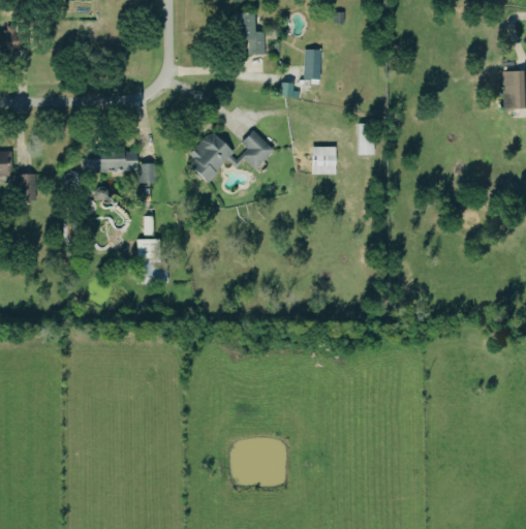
[(250,54),(266,54),(266,32),(255,31),(256,13),(235,12),(234,39),(250,40),(250,54)]
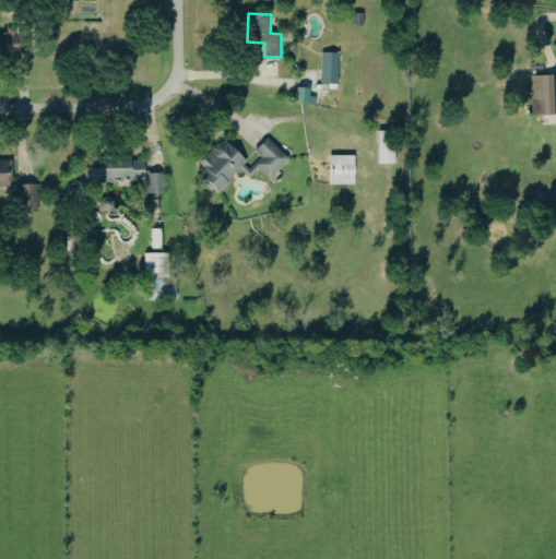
[(2,35),(2,54),(19,54),(19,35),(2,35)]
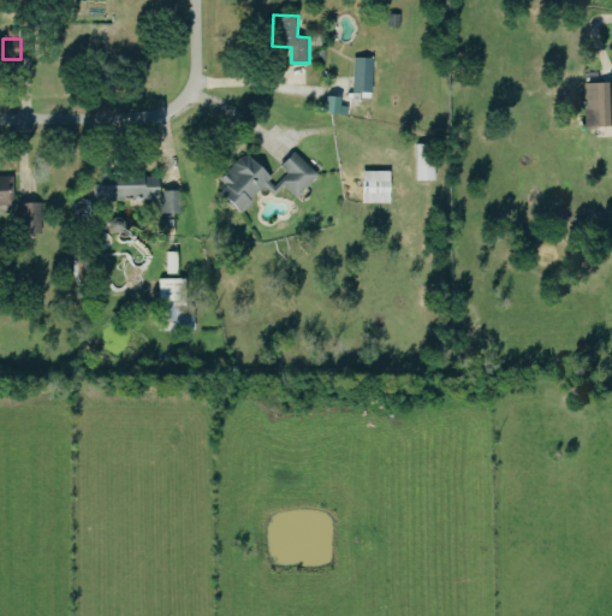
[(355,95),(374,95),(375,58),(356,57),(355,95)]
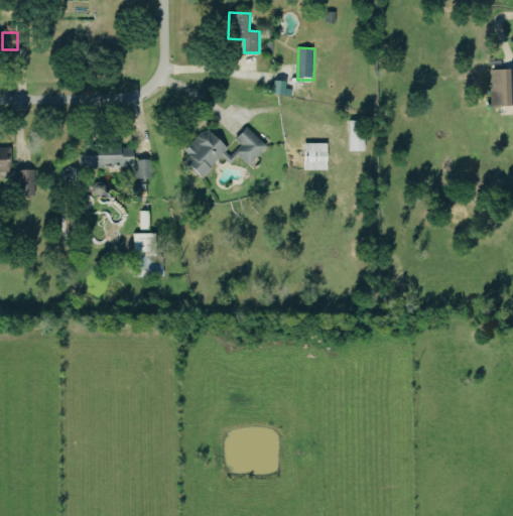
[(512,69),(493,70),(494,107),(512,105),(512,69)]
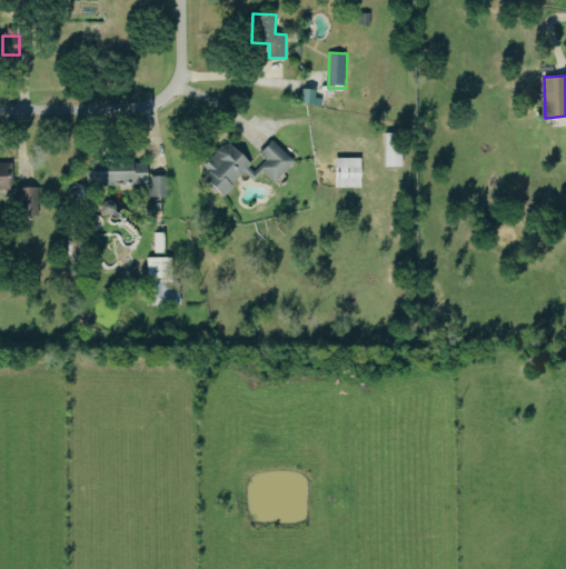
[(323,105),(323,99),(317,98),(317,90),(303,89),(301,103),(323,105)]
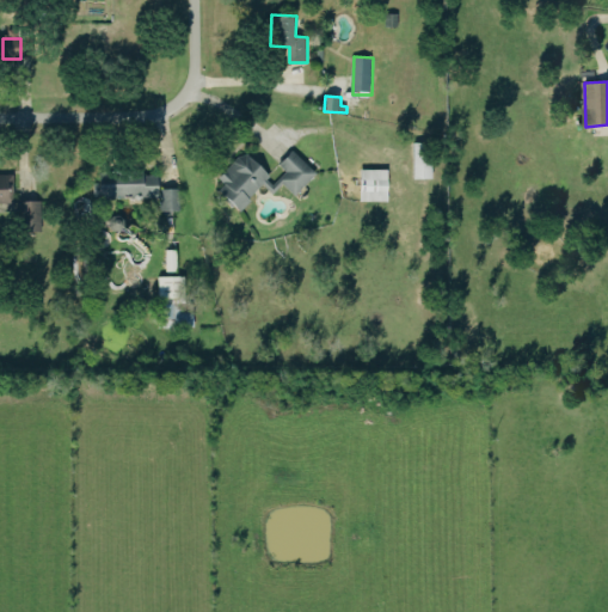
[(318,173),(294,150),(280,164),(288,171),(276,183),(245,153),(220,178),(227,184),(220,191),(240,212),(266,185),(275,194),(284,184),(296,196),(318,173)]
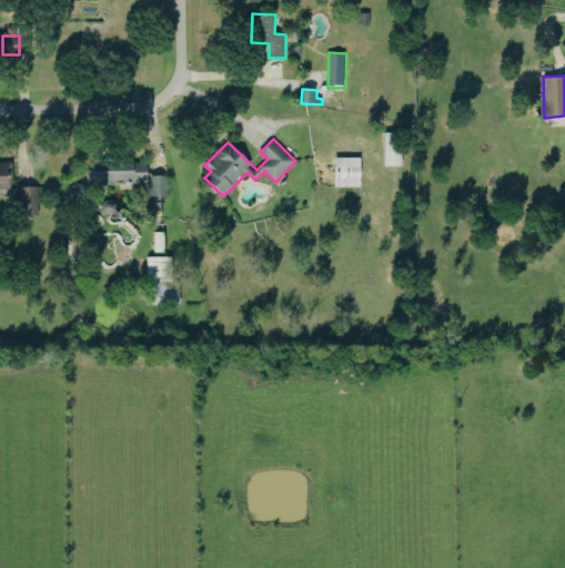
[(385,166),(402,166),(402,145),(385,145),(385,166)]
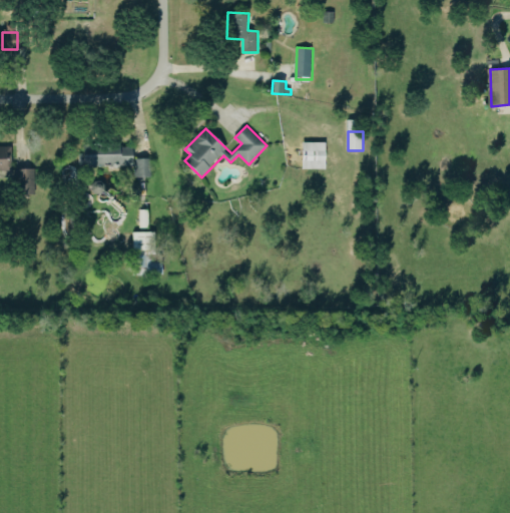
[(302,168),(325,169),(326,142),(303,141),(302,168)]
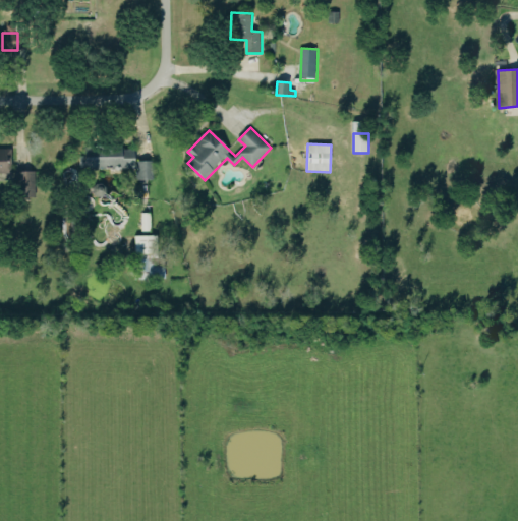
[(85,148),(85,169),(135,168),(135,150),(124,150),(124,147),(85,148)]
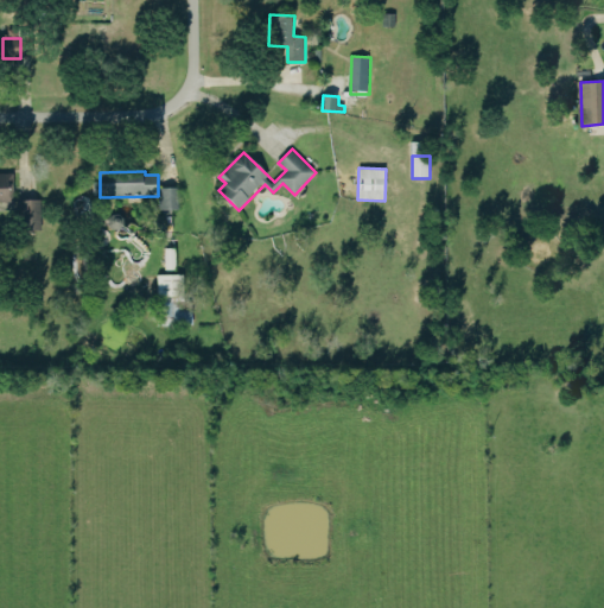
[(160,210),(179,209),(179,188),(160,188),(160,210)]
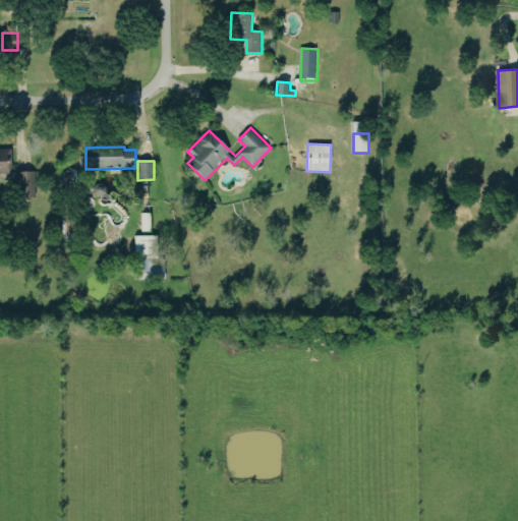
[(37,197),(37,172),(18,171),(17,196),(37,197)]
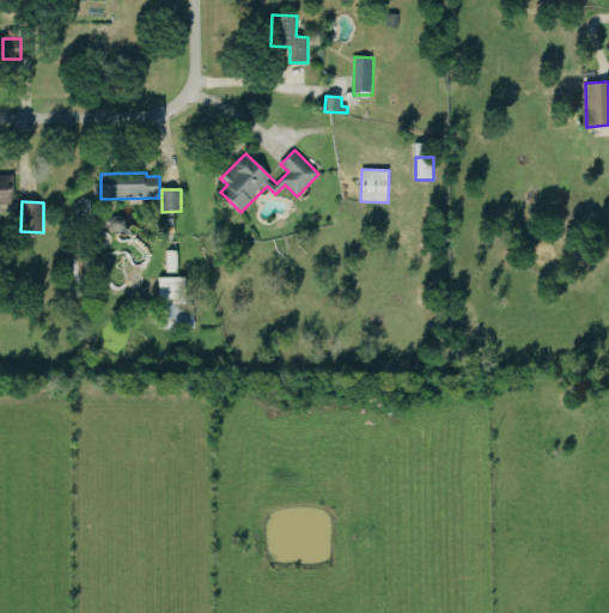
[(168,250),(168,272),(178,272),(178,250),(168,250)]
